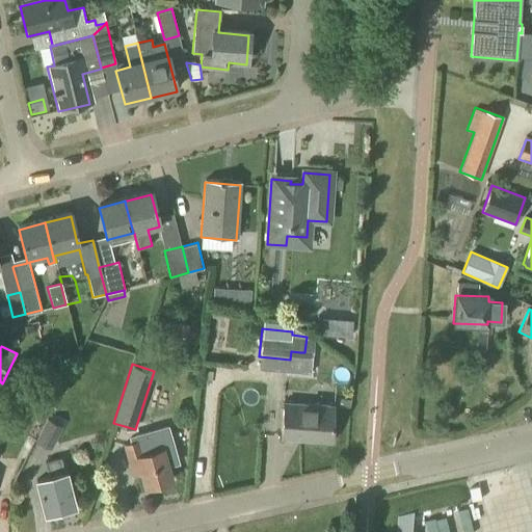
[(329,442),(331,408),(283,405),(280,439),(329,442)]
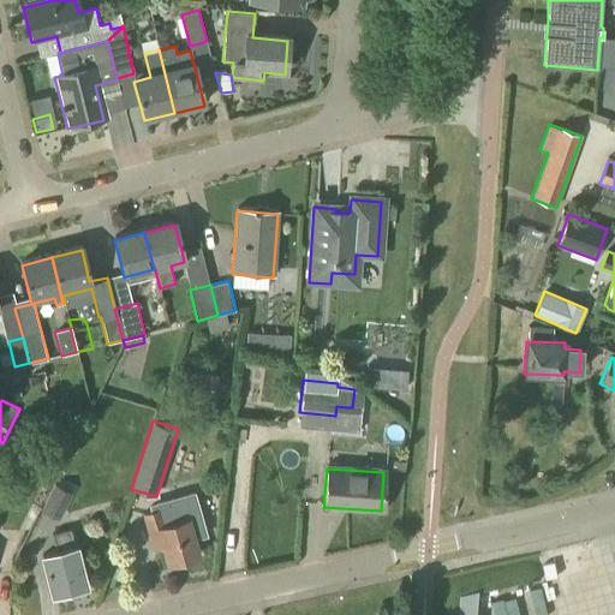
[(60,519),(73,491),(54,483),(40,509),(60,519)]
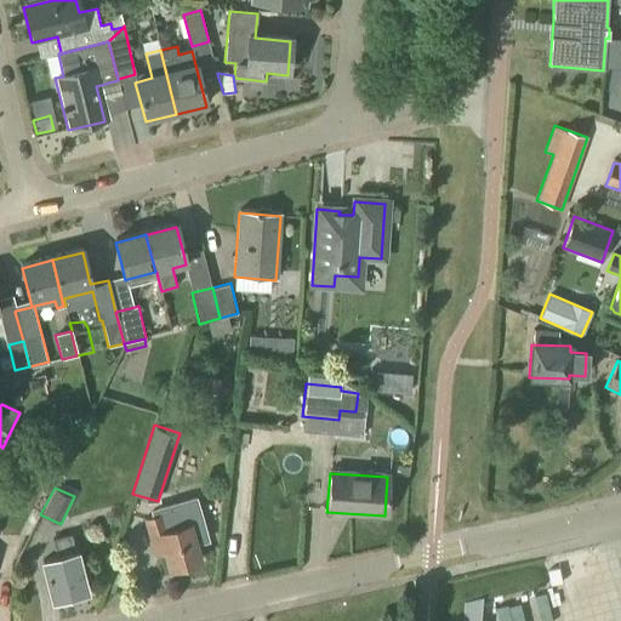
[(153,517),(143,519),(154,557),(163,553),(167,571),(204,562),(199,545),(210,541),(197,496),(151,510),(153,517)]
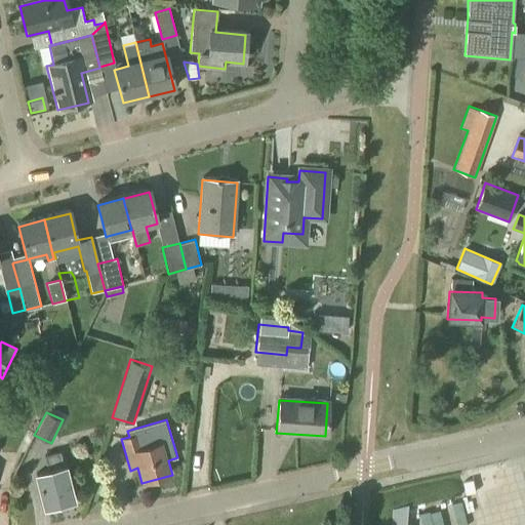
[(63,469),(58,453),(43,457),(47,472),(35,475),(43,509),(73,501),(65,468),(63,469)]
